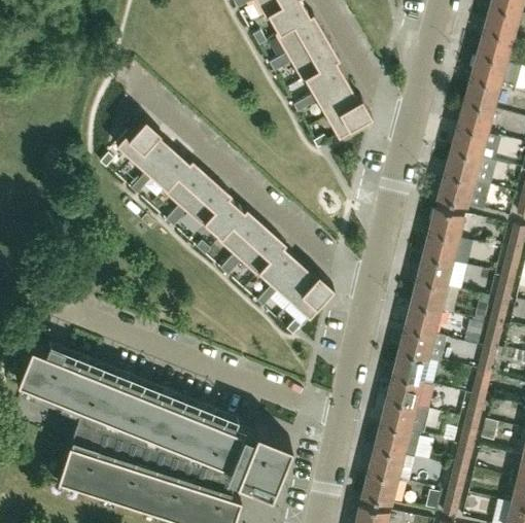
[(289,0),(238,0),(232,4),(234,8),(248,0),(251,0),(260,16),(289,0)]
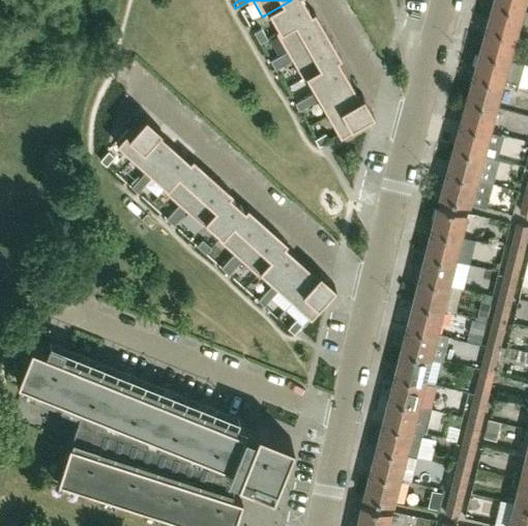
[(273,35),(273,36),(312,13),(311,13),(308,16),(298,0),(291,0),(262,17),(263,18),(266,16),(276,33),(273,35)]
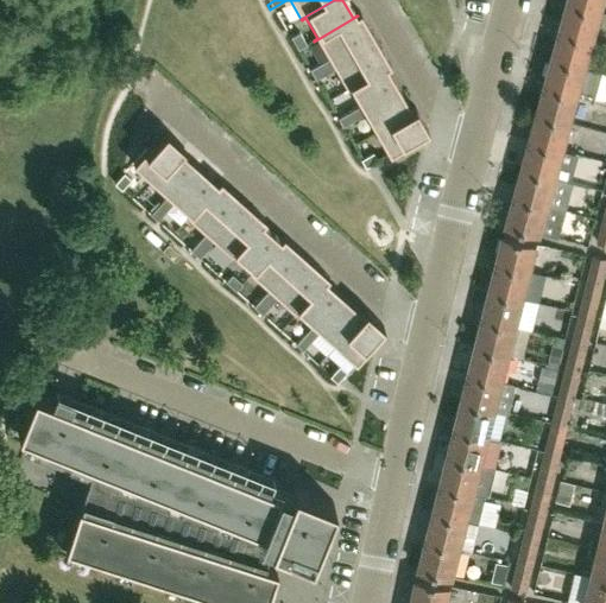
[(567,0),(565,8),(598,17),(603,0),(567,0)]
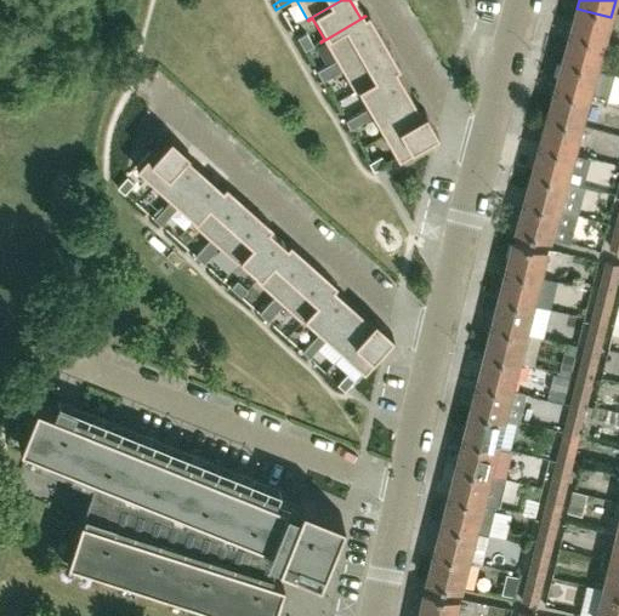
[(611,17),(577,9),(569,36),(603,46),(611,17)]
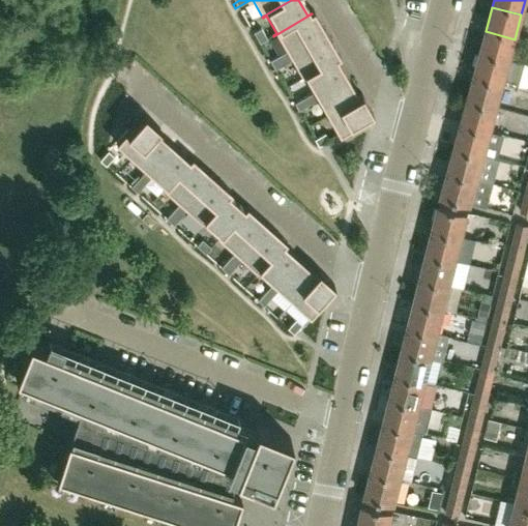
[(324,36),(312,13),(273,36),(284,54),(267,63),(269,68),(324,36)]
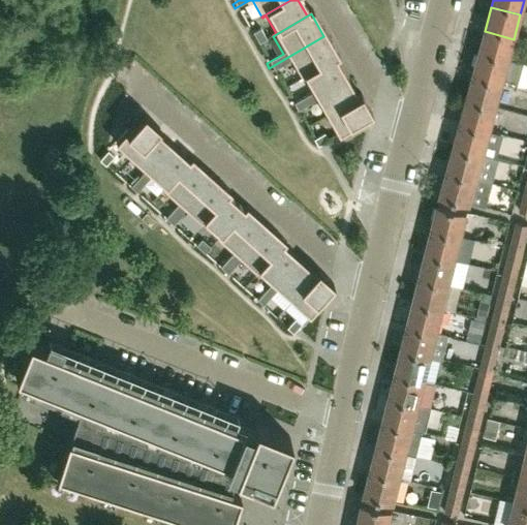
[(250,35),(256,45),(264,41),(257,31),(250,35)]
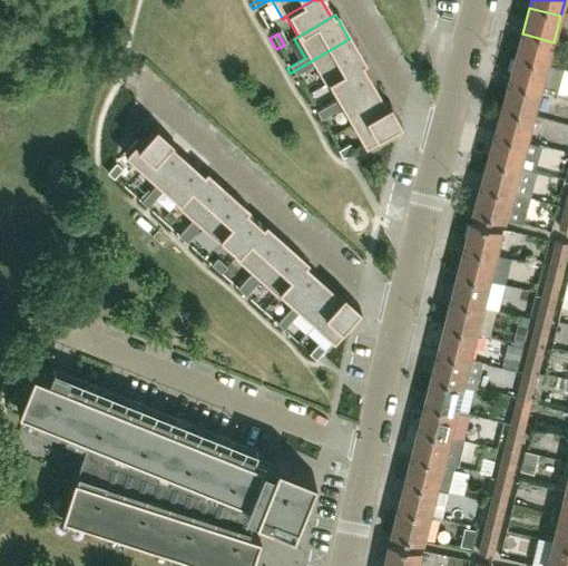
[(554,42),(522,33),(515,59),(546,68),(547,67),(554,42)]
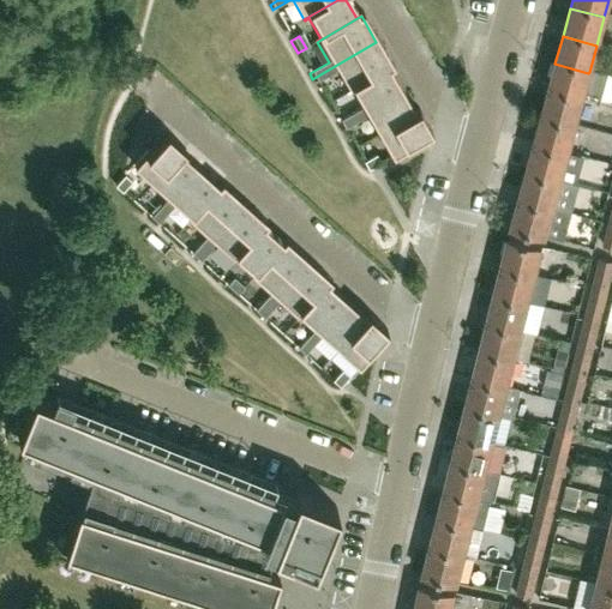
[(391,67),(376,42),(312,79),(316,84),(335,72),(347,94),(391,67)]
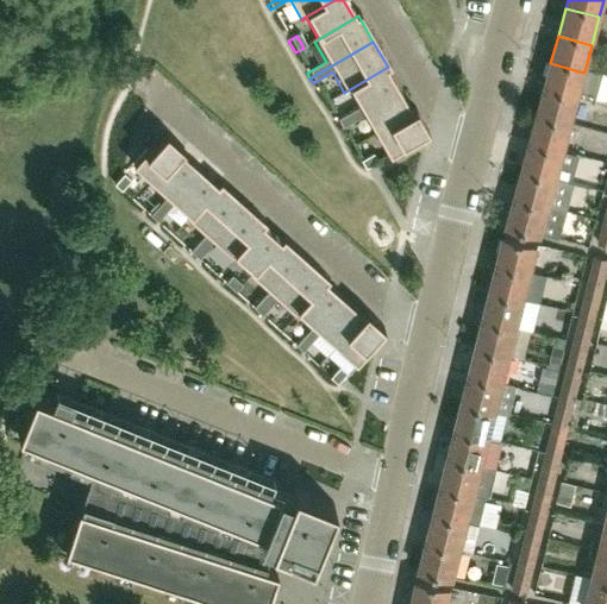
[(583,73),(550,63),(543,90),(576,100),(595,105),(601,77),(584,71),(583,73)]
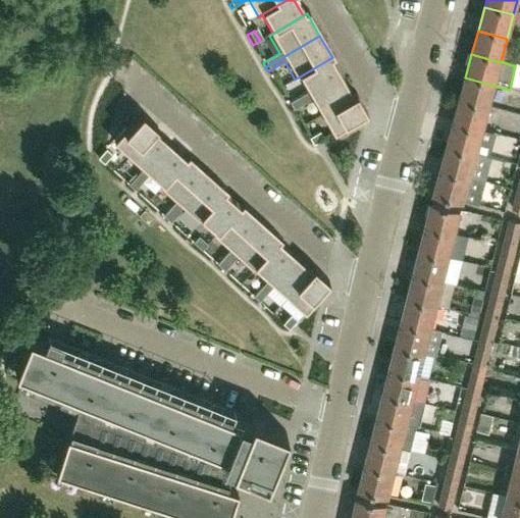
[(332,58),(332,57),(295,80),(296,81),(299,79),(307,93),(288,104),(290,108),(340,79),(329,60),(332,58)]
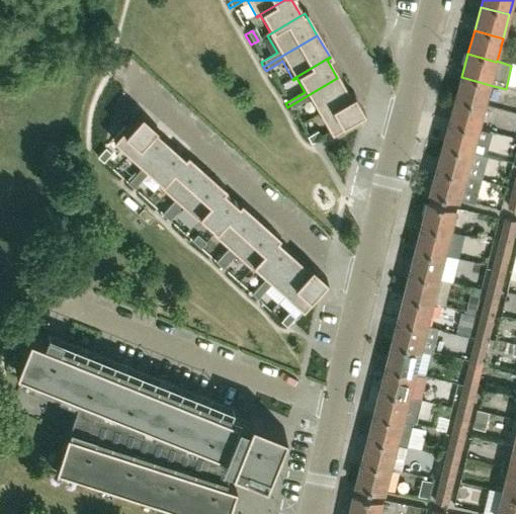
[(490,85),(461,77),(455,101),(484,108),(490,85)]
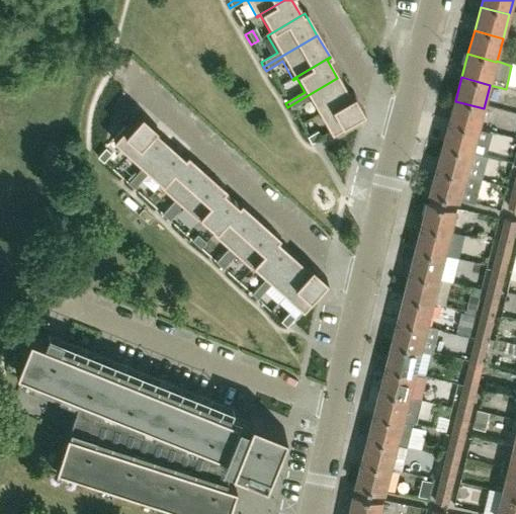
[(347,96),(337,78),(287,107),(289,110),(309,99),(318,114),(351,95),(351,94),(347,96)]
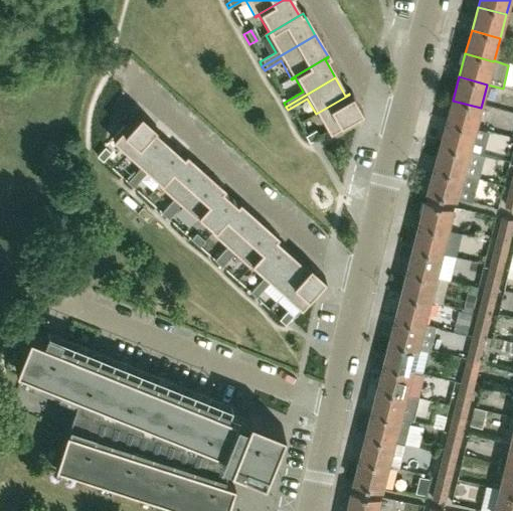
[(359,111),(349,95),(316,114),(327,133),(350,120),(348,118),(359,111)]
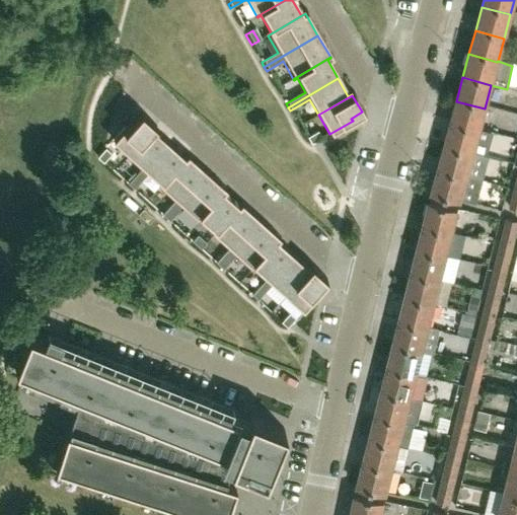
[(485,108),(456,101),(449,125),(477,133),(485,108)]
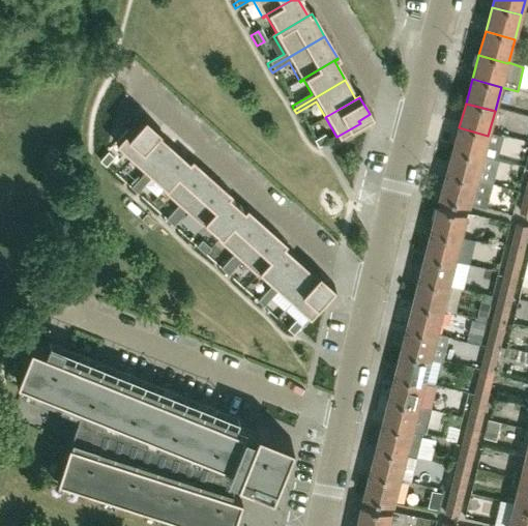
[(113,145),(129,161),(156,130),(142,117),(134,126),(130,124),(113,145)]
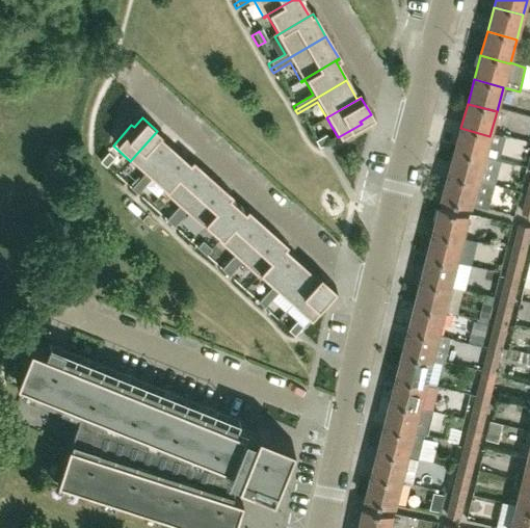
[(489,136),(460,128),(454,152),(483,160),(489,136)]
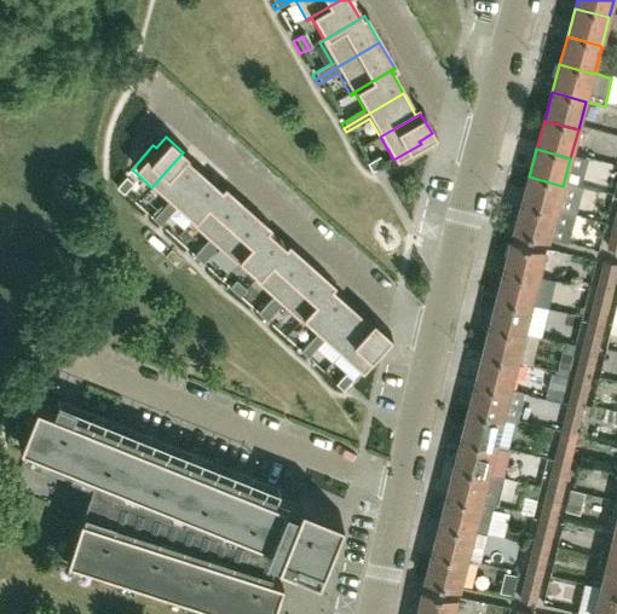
[(184,154),(183,152),(151,187),(168,201),(150,221),(154,225),(200,173),(180,157),(184,154)]
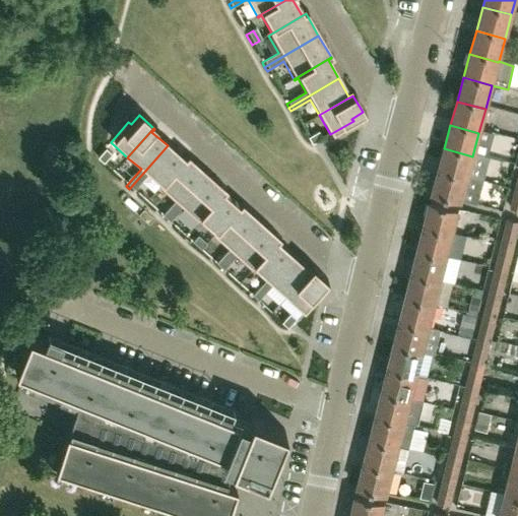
[(306,139),(310,146),(320,140),(316,133),(306,139)]
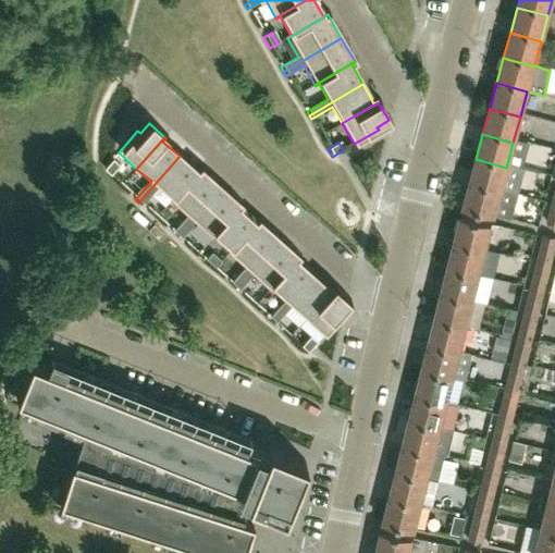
[(180,156),(138,203),(142,205),(157,187),(171,199),(168,203),(169,203),(199,169),(199,168),(196,171),(180,156)]
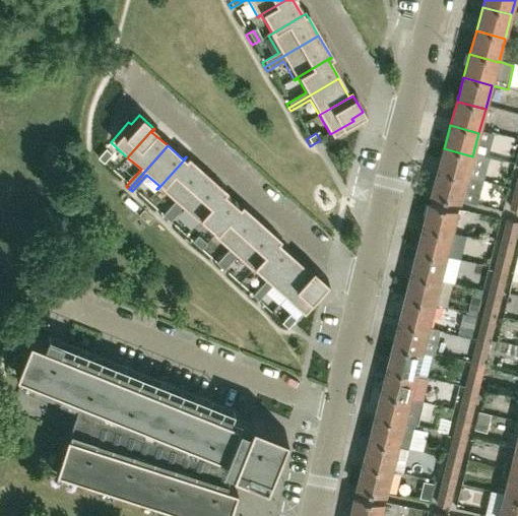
[(472,156),(444,148),(438,173),(466,180),(472,156)]
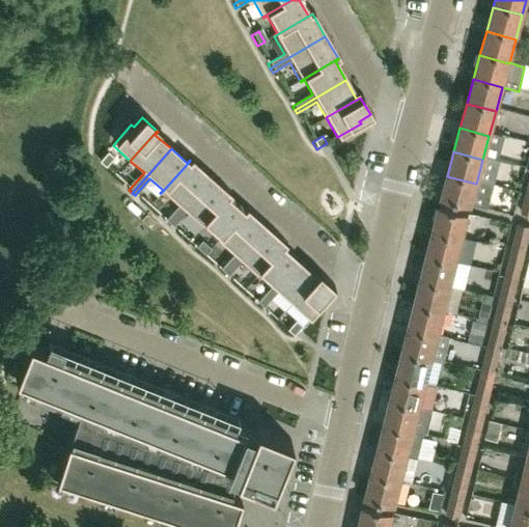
[(105,154),(98,163),(103,169),(111,160),(105,154)]
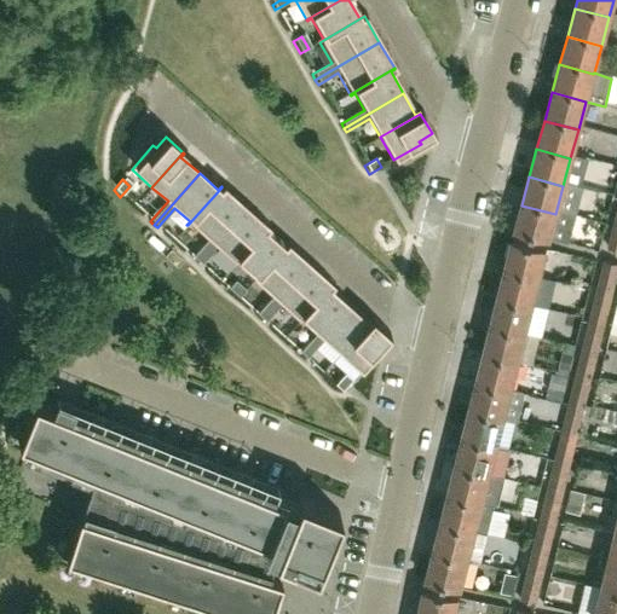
[(244,207),(221,187),(188,225),(206,241),(190,258),(195,262),(244,207)]
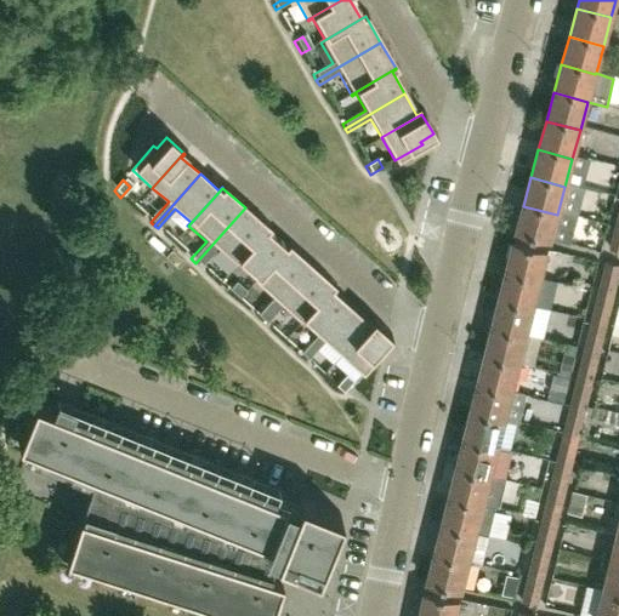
[(557,215),(523,206),(515,234),(549,244),(557,215)]
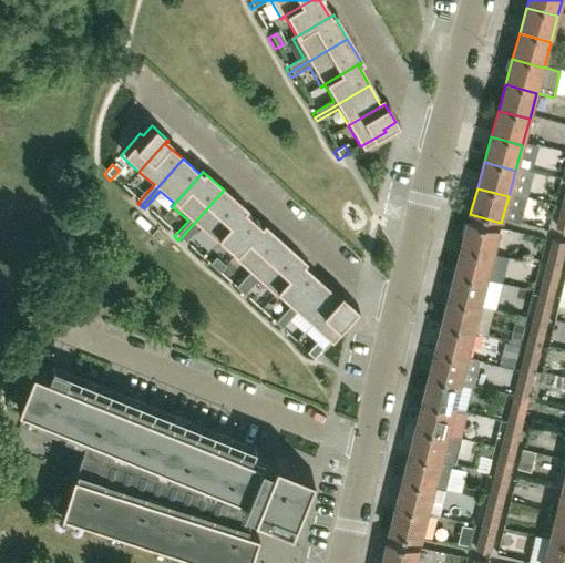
[(244,208),(224,190),(178,241),(183,244),(196,228),(213,243),(244,208)]
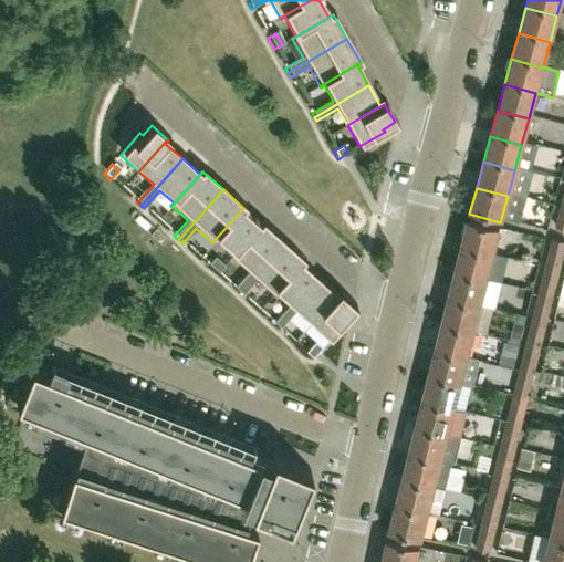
[(534,205),(531,217),(549,221),(552,210),(534,205)]
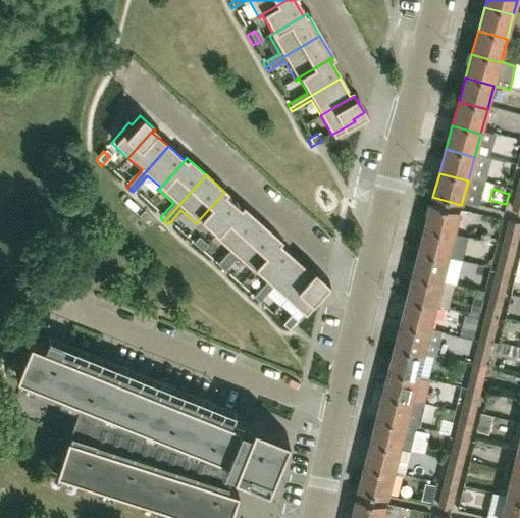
[(211,238),(212,239),(241,206),(238,209),(223,195),(225,192),(224,192),(196,223),(197,224),(199,221),(214,235),(211,238)]
